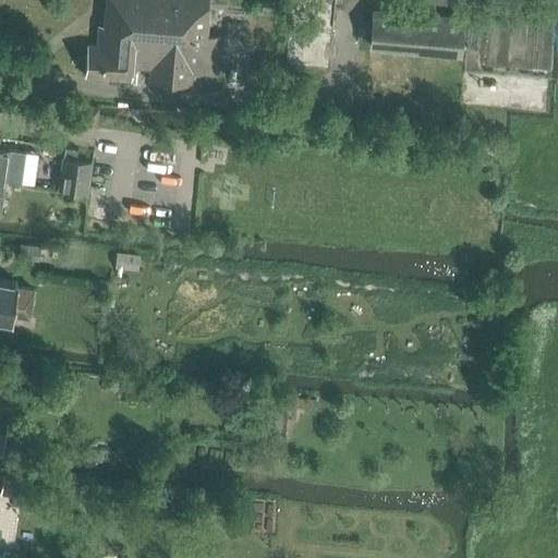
[(217,75),(221,37),(206,35),(208,0),(106,0),(104,26),(99,26),(97,47),(87,46),(85,77),(131,81),(132,68),(150,70),(149,83),(191,86),(192,73),(217,75)]
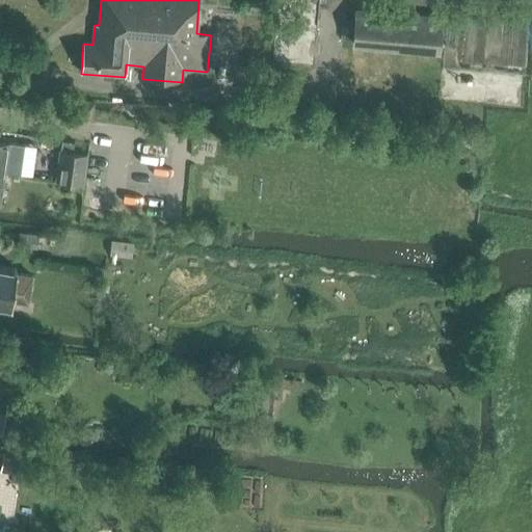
[(351,45),(436,51),(440,52),(443,16),(354,8),(351,45)]
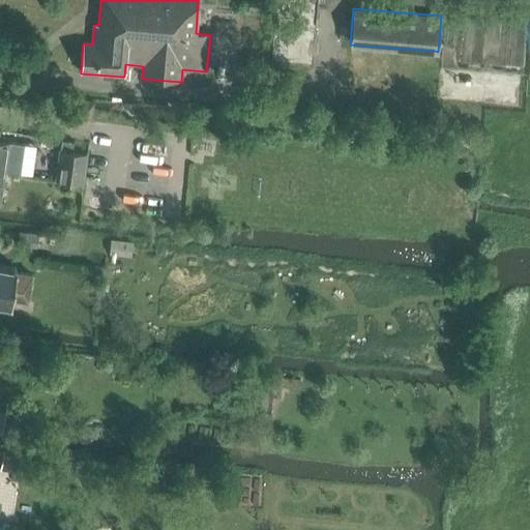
[(490,46),(506,47),(507,30),(491,30),(490,46)]
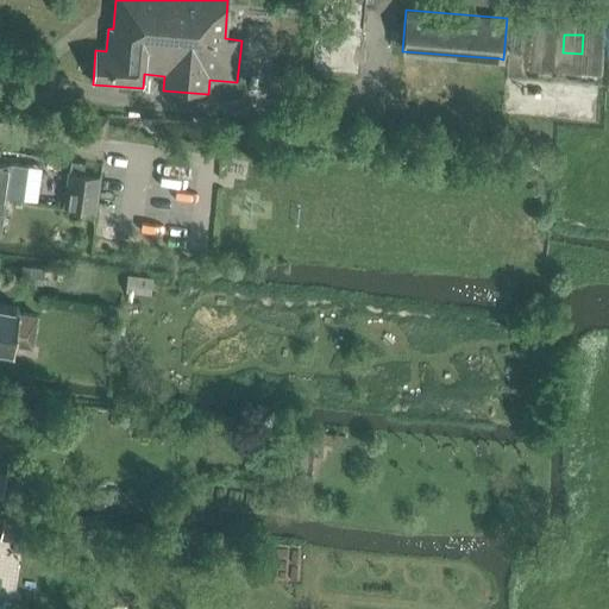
[(79,211),(83,175),(69,173),(64,208),(79,211)]
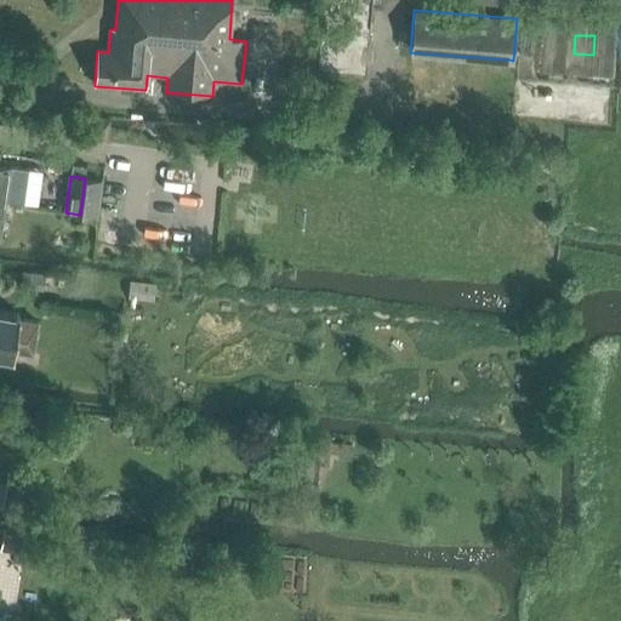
[(85,178),(80,215),(96,217),(101,181),(85,178)]
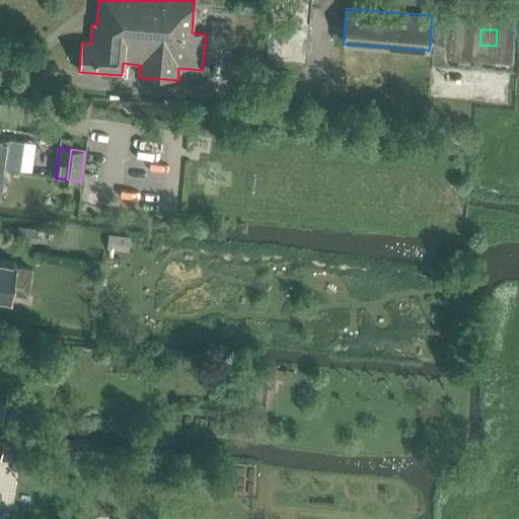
[(18,227),(17,241),(36,242),(38,229),(18,227)]
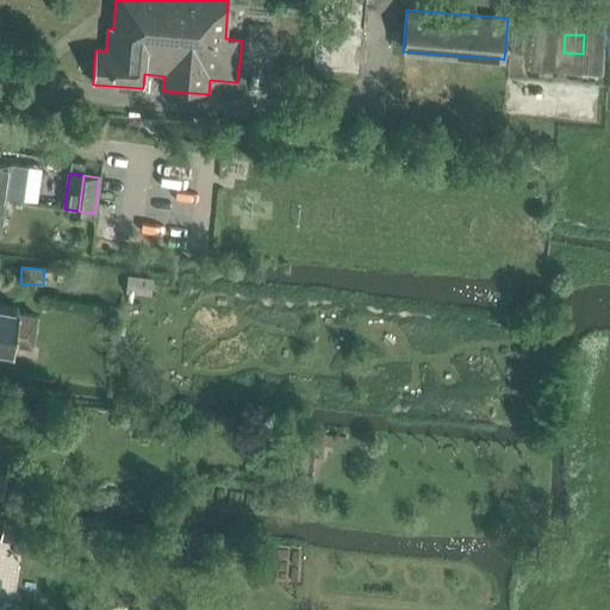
[(154,278),(129,275),(126,292),(151,294),(154,278)]
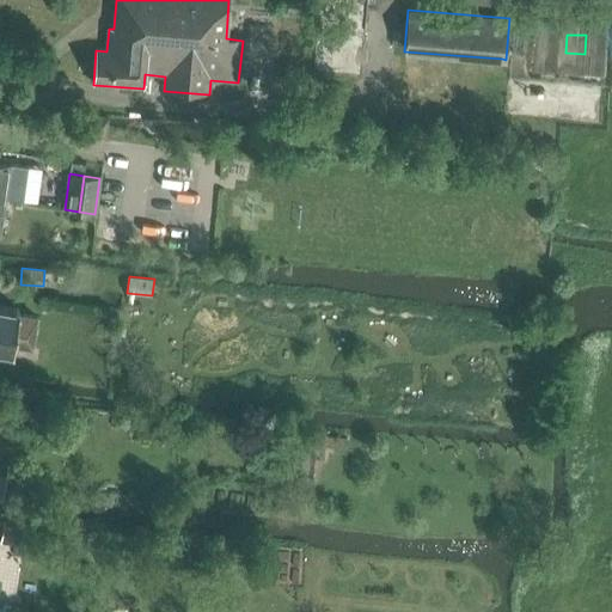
[(0,349),(12,352),(13,347),(31,349),(37,318),(18,314),(19,310),(0,306),(0,349)]
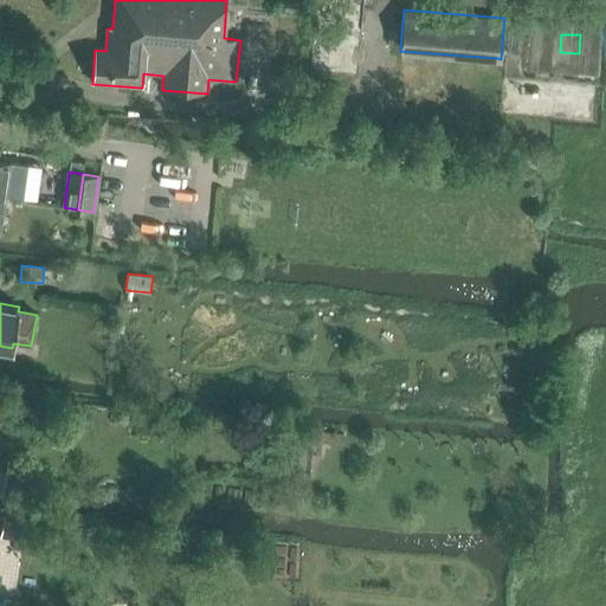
[(5,520),(4,537),(20,539),(23,521),(5,520)]
